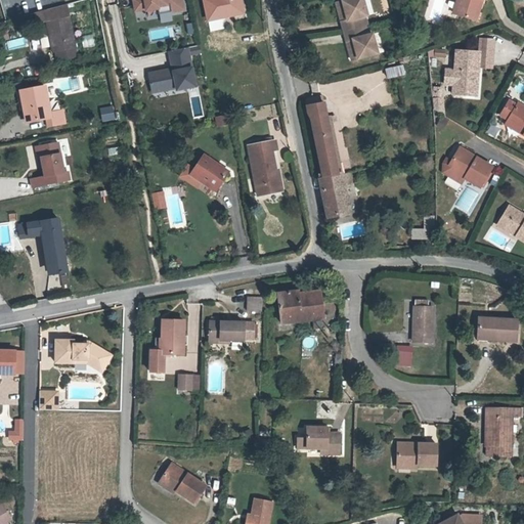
[(132,0),(135,12),(145,10),(145,12),(158,10),(157,8),(169,6),(170,13),(183,10),(180,0),(132,0)]
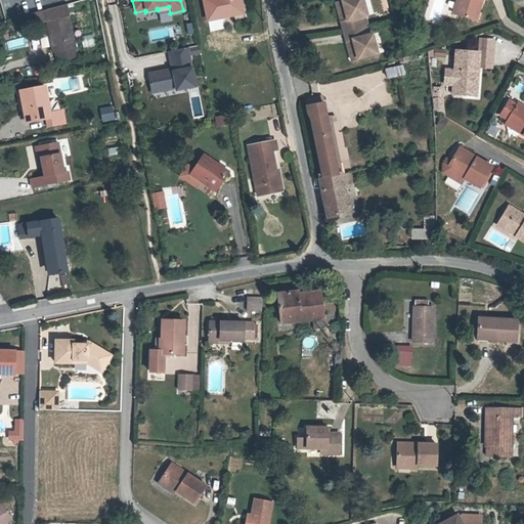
[(220,0),(223,18),(242,15),(238,0),(220,0)]
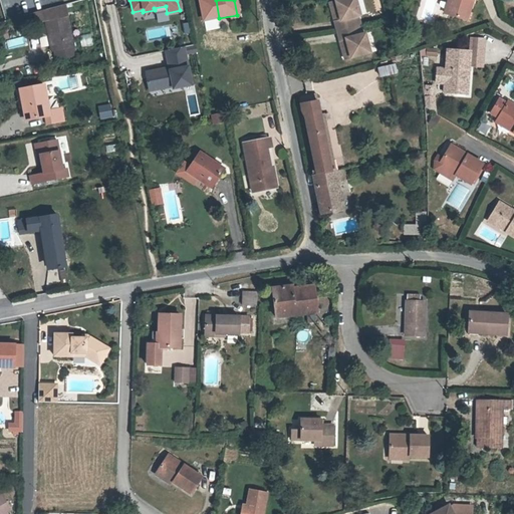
[(325,0),(331,18),(332,19),(339,16),(334,0),(325,0)]
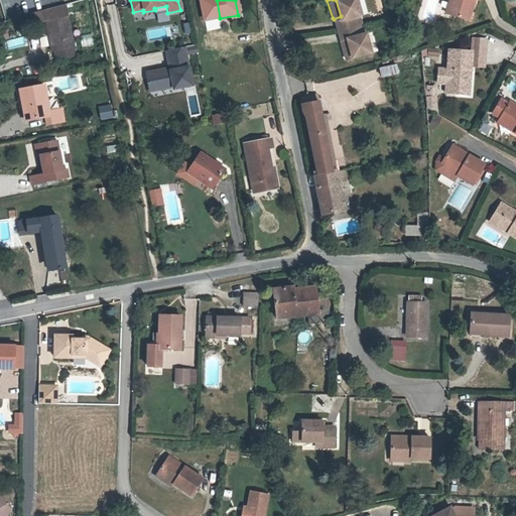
[(356,0),(336,0),(341,16),(334,19),(336,26),(356,21),(357,21),(353,12),(360,10),(356,0)]
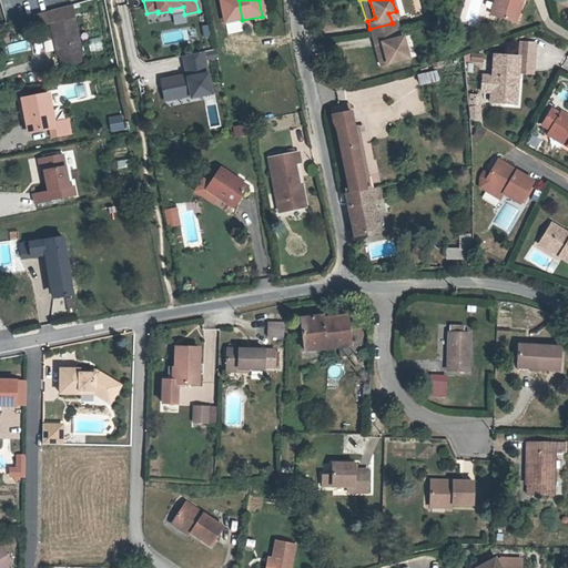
[(511,0),(489,0),(488,6),(509,11),(511,0)]
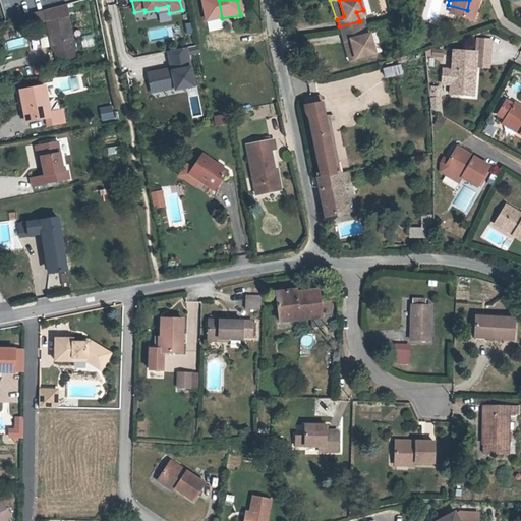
[(56,51),(58,60),(75,57),(64,6),(33,15),(35,25),(46,22),(52,52),(56,51)]
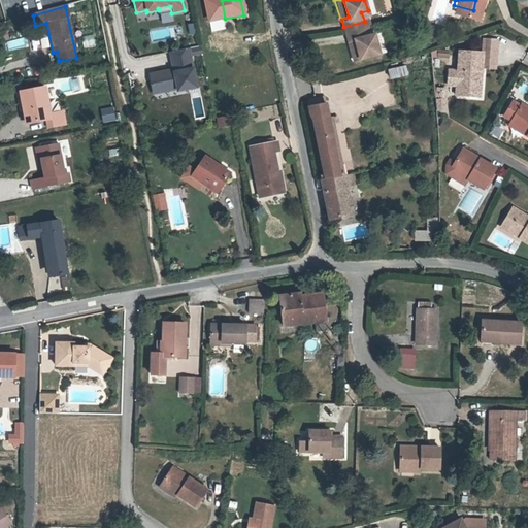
[(170,6),(158,8),(159,10),(160,15),(171,13),(170,6)]
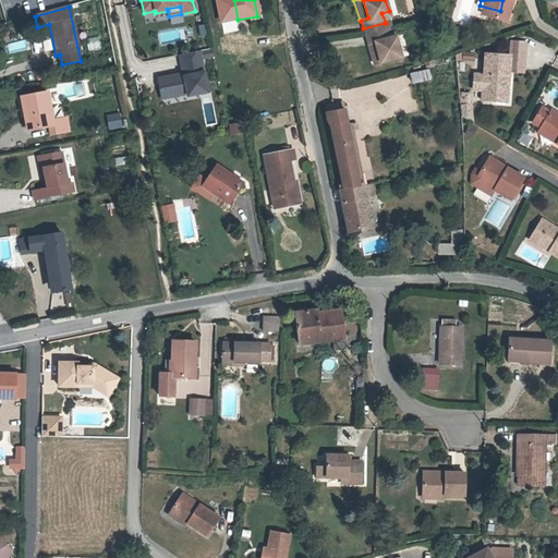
[(199,36),(207,35),(205,23),(197,24),(199,36)]
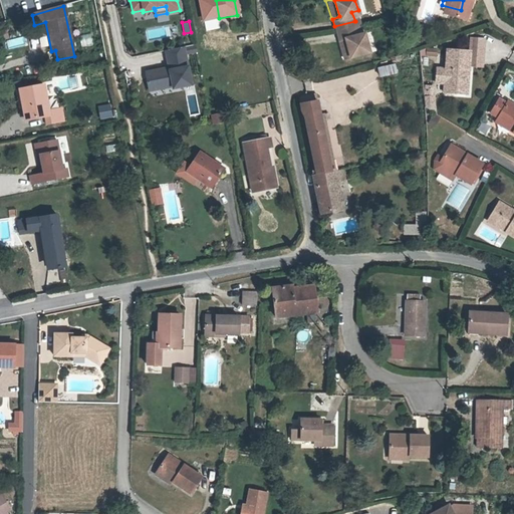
[(345,34),(351,52),(370,46),(364,27),(358,29),(355,21),(354,21),(334,26),(338,36),(345,34)]
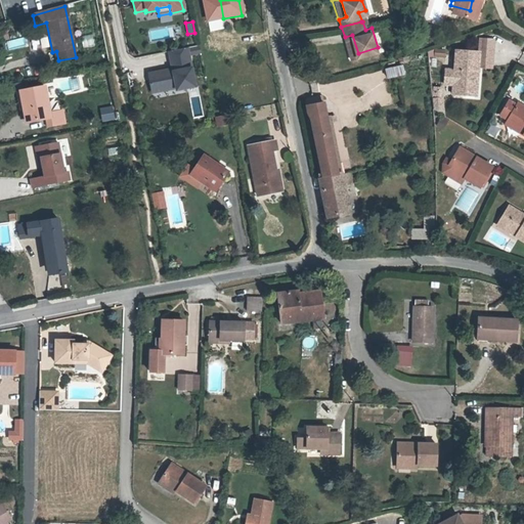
[(82,47),(94,46),(92,34),(81,36),(82,47)]
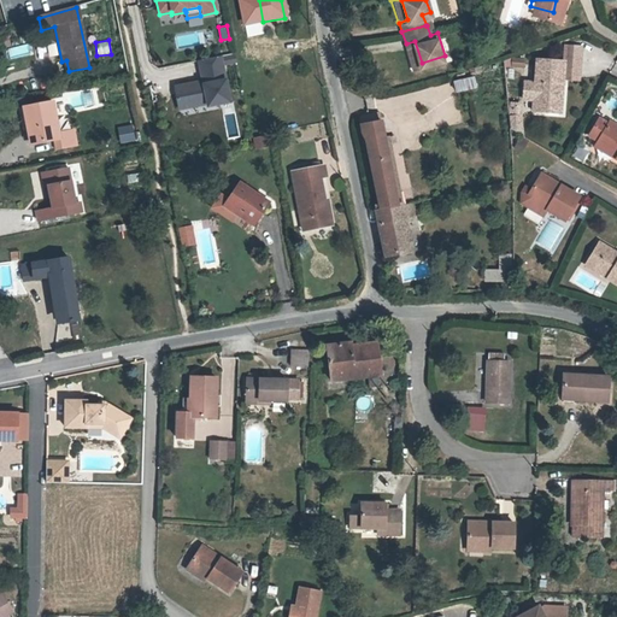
[(413,66),(422,63),(415,41),(406,43),(413,66)]
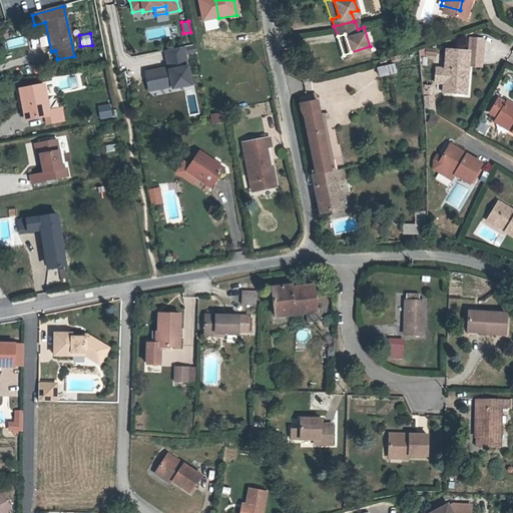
[(6,40),(7,48),(26,45),(25,37),(6,40)]
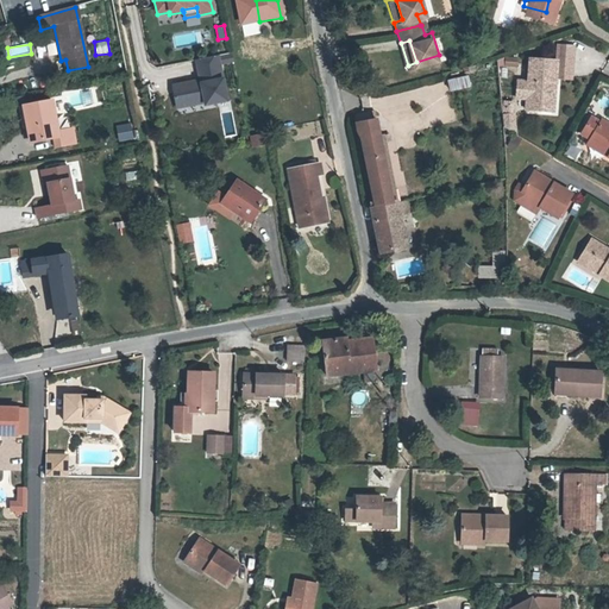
[(559,49),(529,48),(528,70),(518,69),(518,87),(527,87),(526,99),(540,100),(541,92),(551,93),(552,71),(558,71),(559,49)]
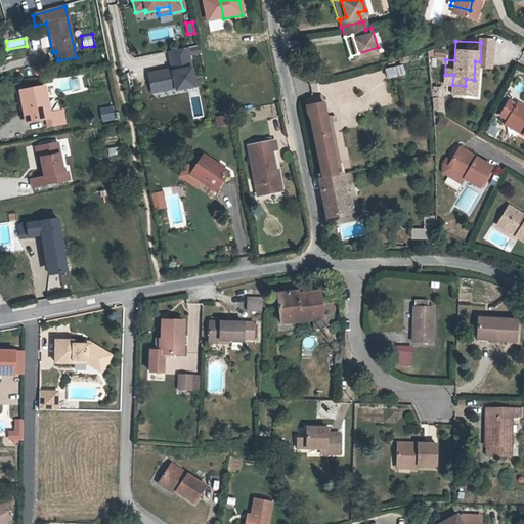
[(172,87),(176,89),(176,91),(194,87),(187,48),(169,52),(173,73),(161,75),(161,72),(148,75),(151,91),(172,87)]
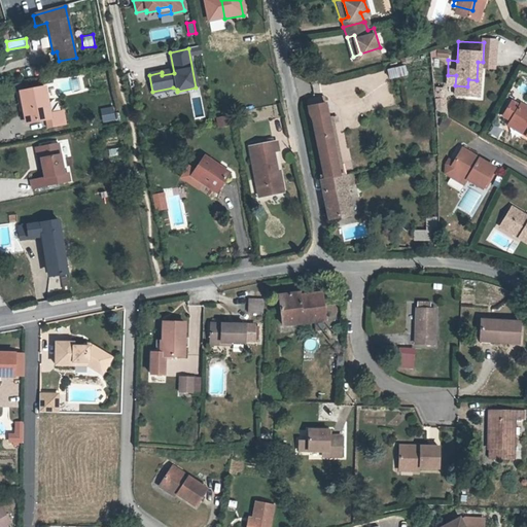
[(481,88),(483,62),(478,62),(477,80),(468,79),(467,86),(481,88)]
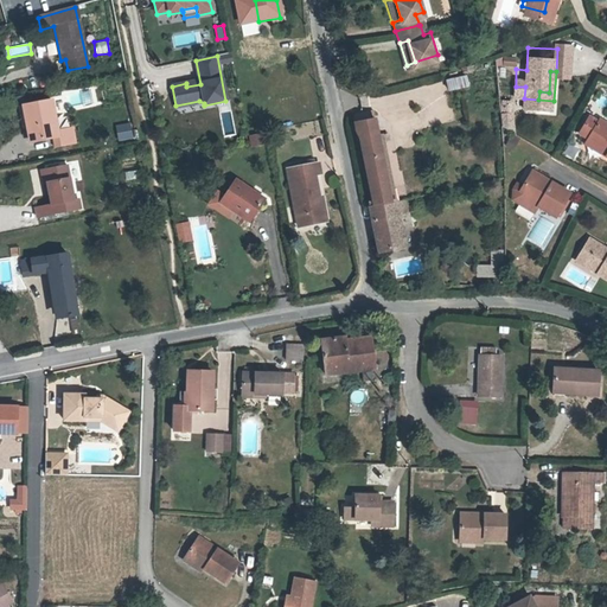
[(447,90),(468,87),(467,75),(446,78),(447,90)]
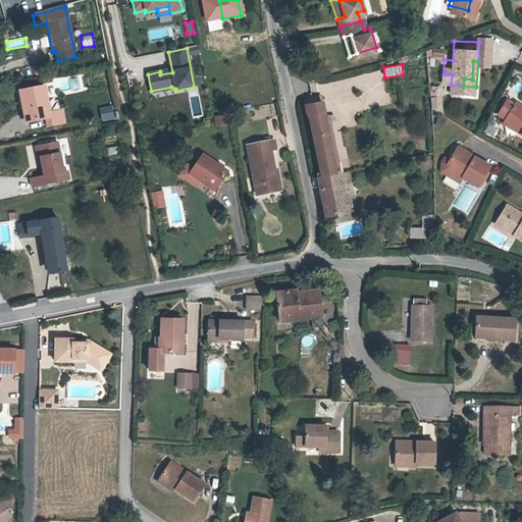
[(47,118),(49,126),(64,123),(63,112),(49,115),(44,88),(20,92),(23,110),(27,110),(29,122),(47,118)]
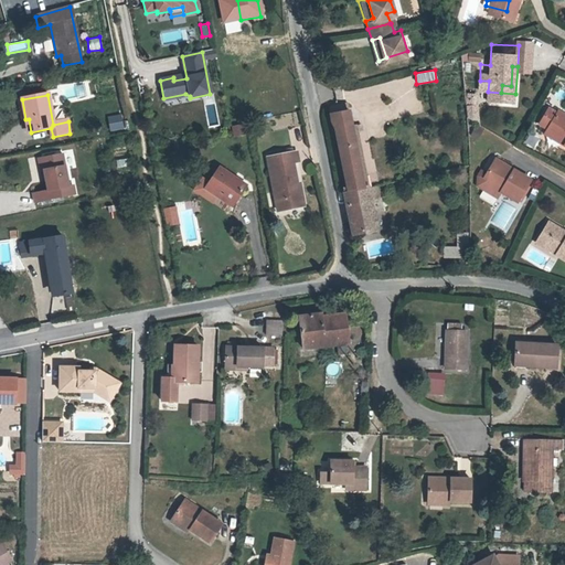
[(555,102),(548,96),(536,112),(544,117),(543,119),(561,132),(556,138),(564,144),(564,105),(557,99),(555,102)]
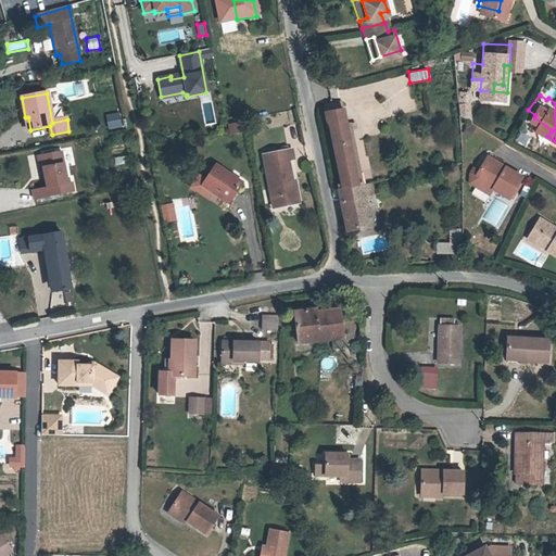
[(338,123),(349,180),(370,177),(370,174),(364,175),(353,118),(349,96),(330,99),(332,116),(338,123)]
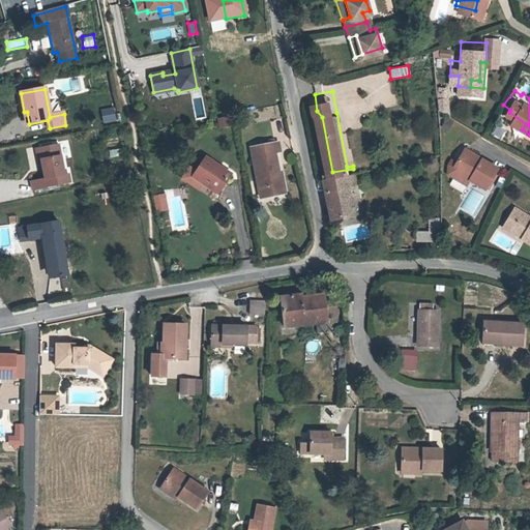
[(439,92),(439,102),(450,109),(448,92),(439,92)]
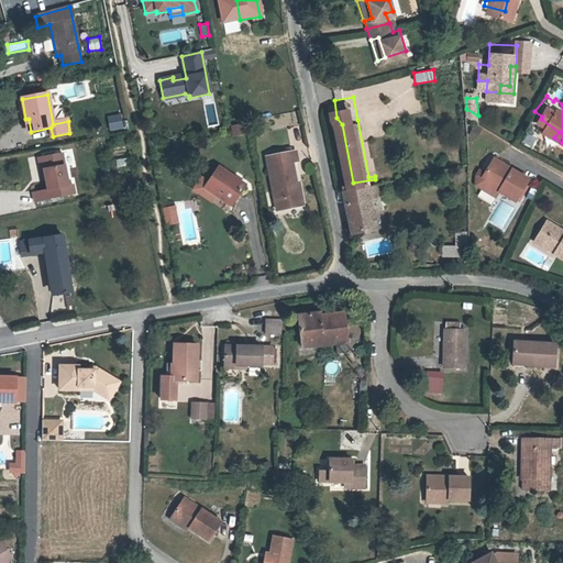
[(121,113),(107,114),(109,130),(123,129),(121,113)]
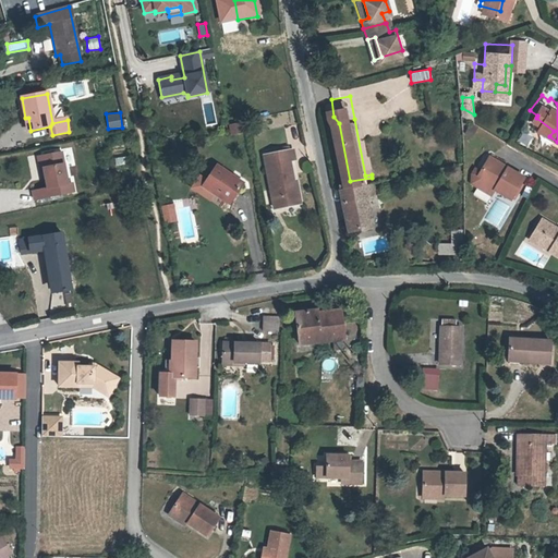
[(365,176),(372,174),(361,118),(354,119),(365,176)]
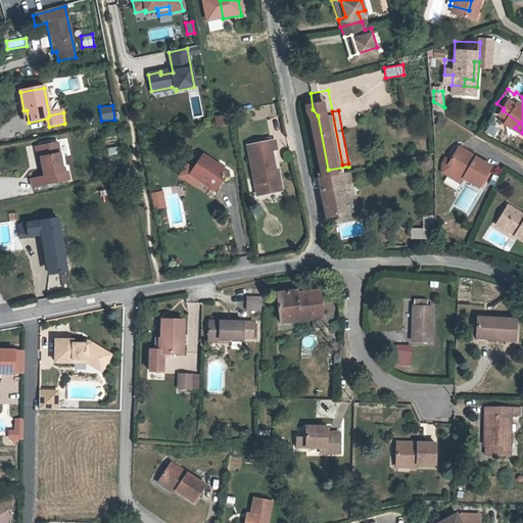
[(498,115),(515,128),(519,123),(503,110),(498,115)]
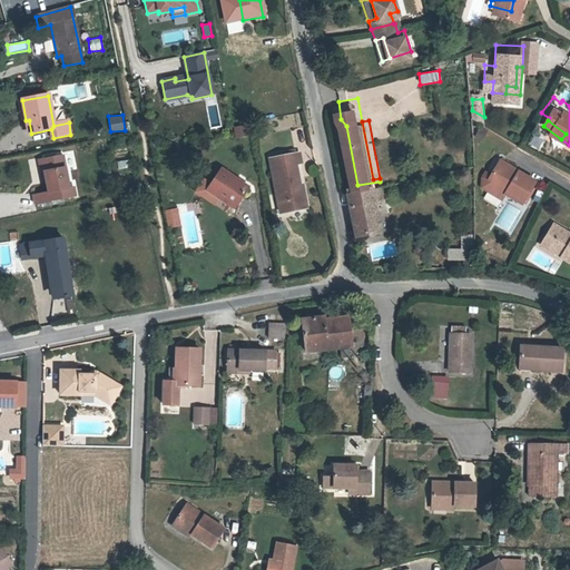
[(235,137),(244,136),(243,126),(234,127),(235,137)]
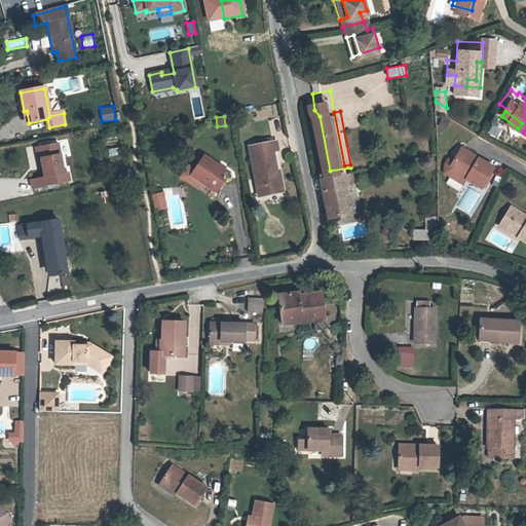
[(472,161),(488,171),(498,151),(465,133),(451,158),(468,167),(472,161)]
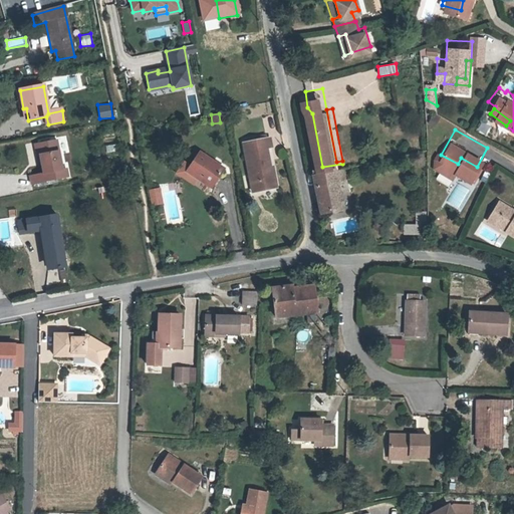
[(36,175),(29,176),(31,185),(68,178),(66,170),(62,171),(56,141),(39,144),(43,165),(44,174),(39,175),(36,175)]
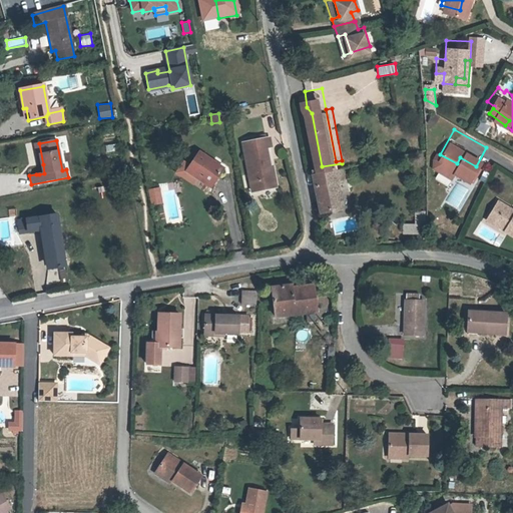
[(269,140),(245,144),(253,192),(278,188),(275,172),(270,173),(269,168),(266,149),(271,148),(269,140)]
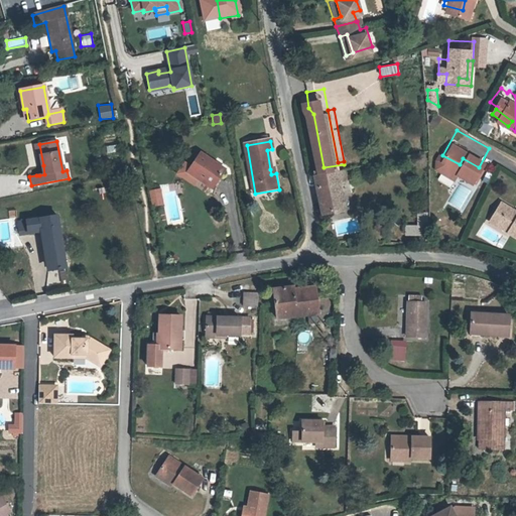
[(38,166),(43,165),(39,144),(34,145),(38,166)]
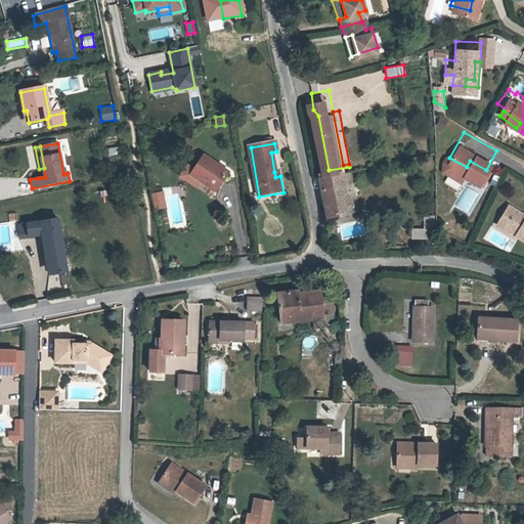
[(192,176),(217,193),(229,176),(206,159),(192,176)]
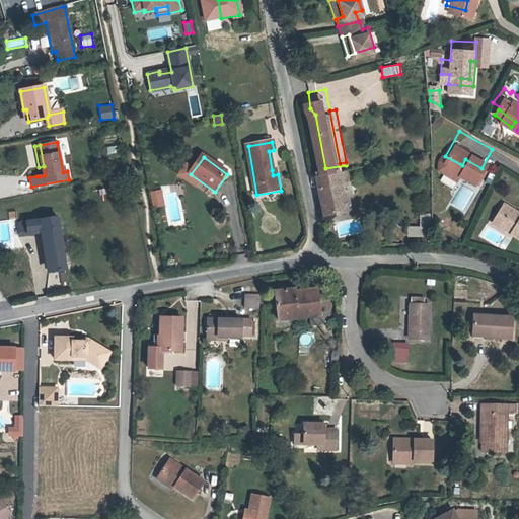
[(478,174),(482,168),(465,159),(462,165),(478,174)]
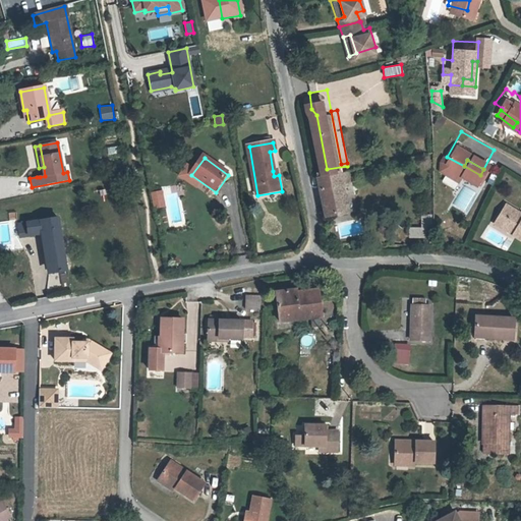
[(191,175),(195,171),(188,166),(181,177),(197,188),(201,182),(191,175)]
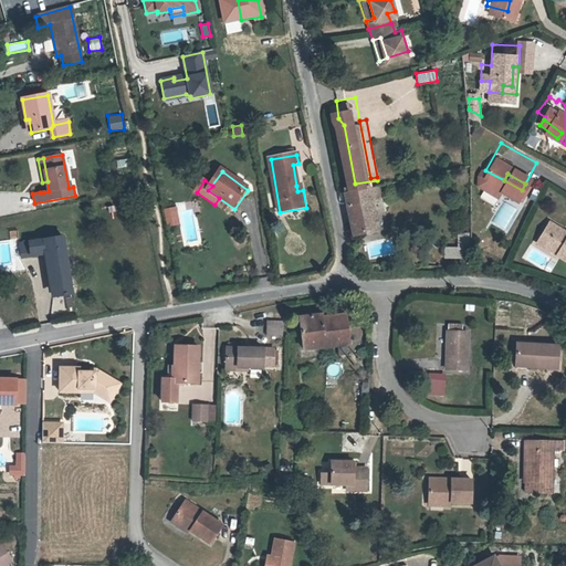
[(377,180),(355,184),(355,185),(353,186),(359,224),(385,220),(377,180)]
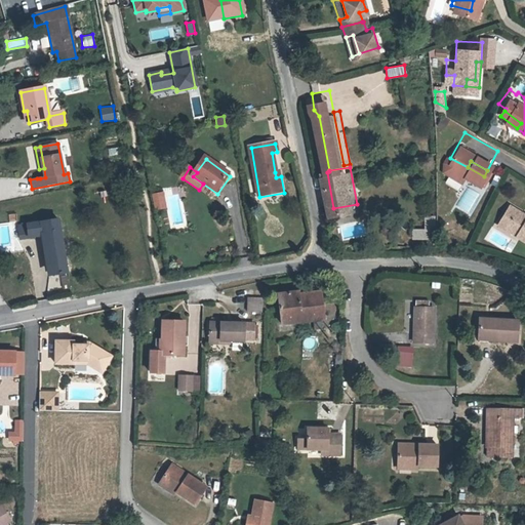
[(459,207),(469,210),(477,193),(468,190),(459,207)]
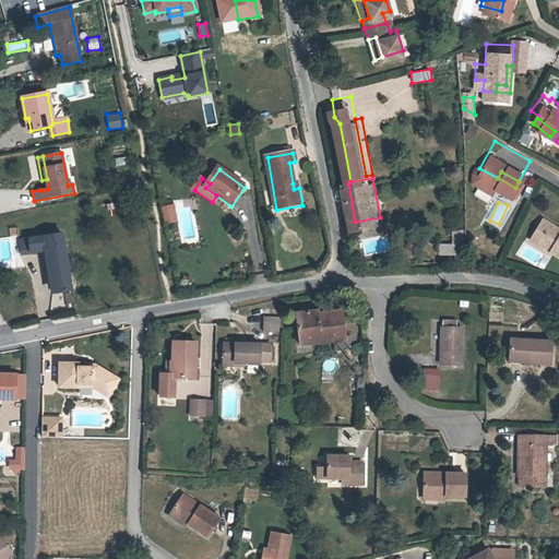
[(159,207),(163,225),(175,223),(171,205),(159,207)]
